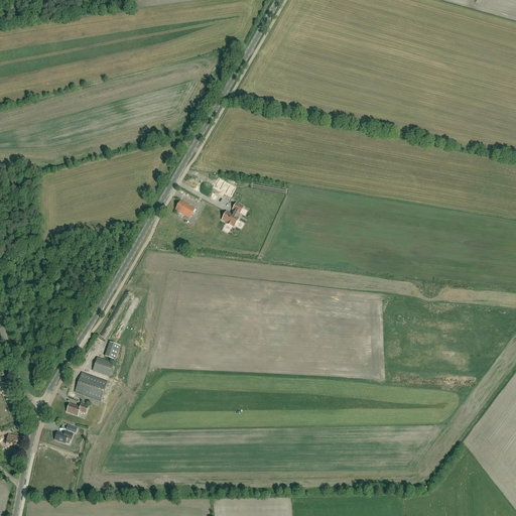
[(183,196),(199,202),(203,192),(187,186),(183,196)]
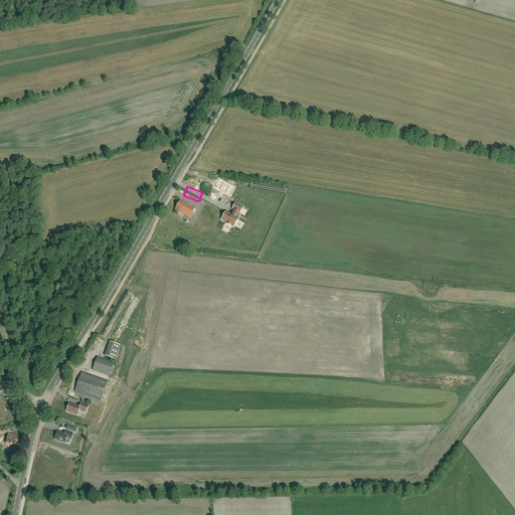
[(175,210),(190,218),(195,208),(180,200),(175,210)]
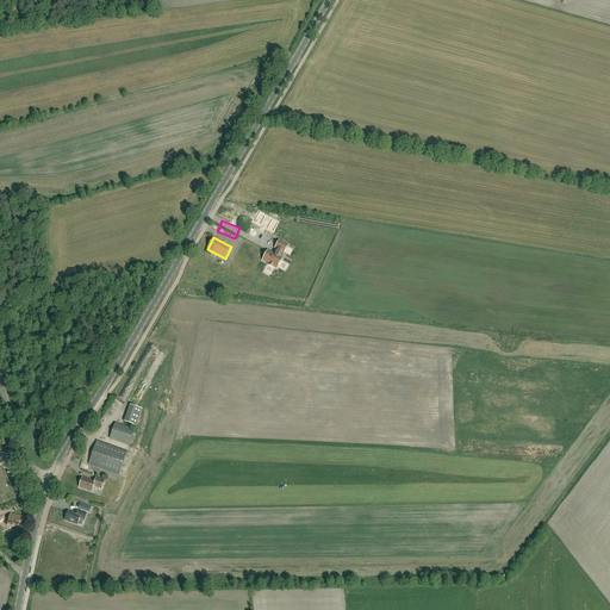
[(240,241),(231,261),(242,266),(250,246),(240,241)]
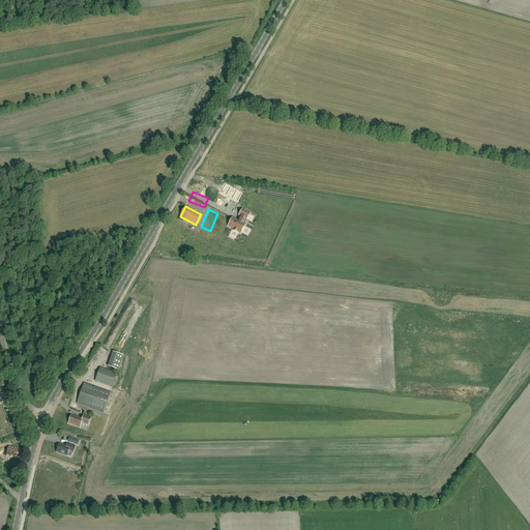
[(233,218),(229,227),(234,229),(233,231),(237,233),(238,232),(240,233),(245,225),(243,224),(245,219),(246,219),(251,213),(242,209),(239,215),(240,216),(237,221),(233,218)]
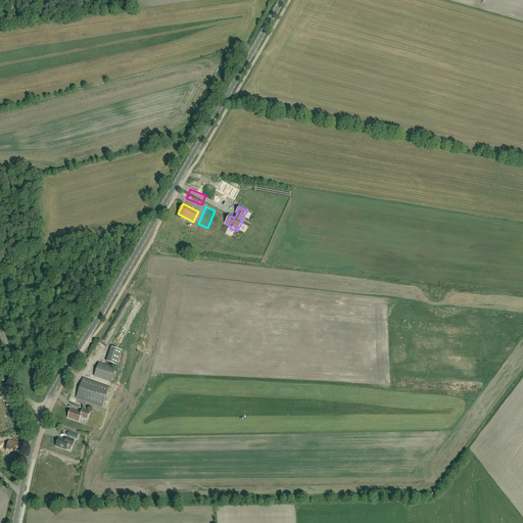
[(112,347),(107,362),(116,366),(122,351),(112,347)]
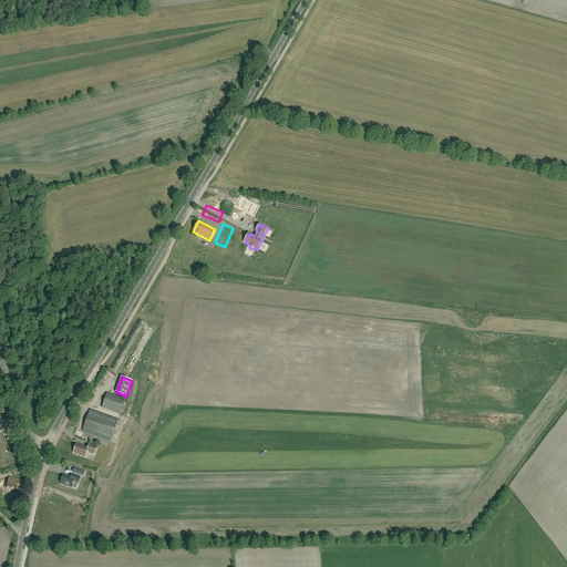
[(102,408),(121,414),(125,400),(107,393),(102,408)]
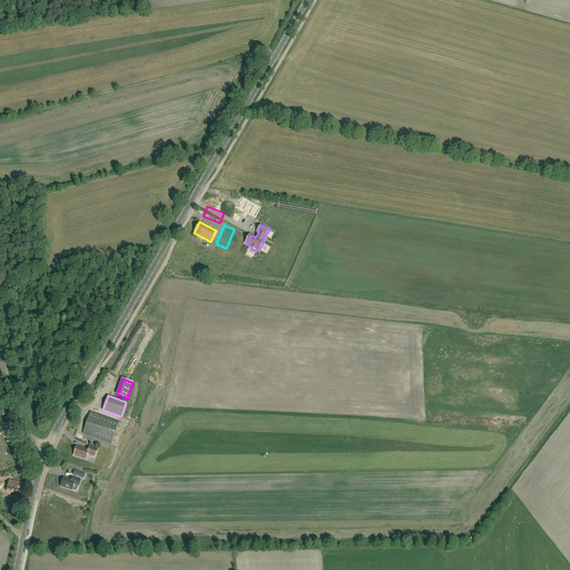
[(82,434),(111,444),(119,422),(90,412),(82,434)]
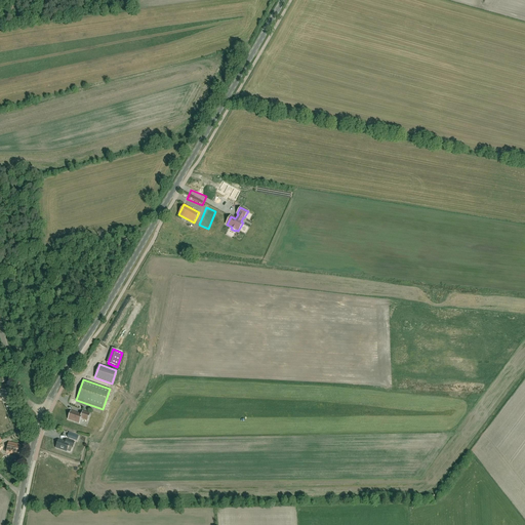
[(10,387),(0,390),(0,397),(0,398),(12,394),(10,387)]
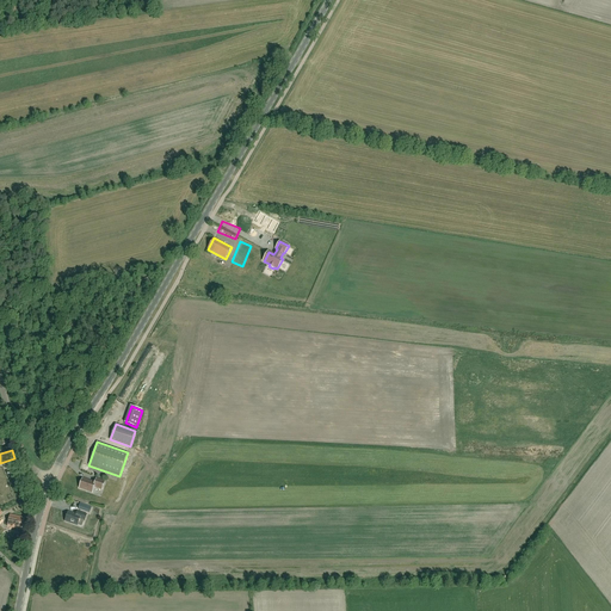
[(59,464),(62,456),(56,454),(53,461),(59,464)]
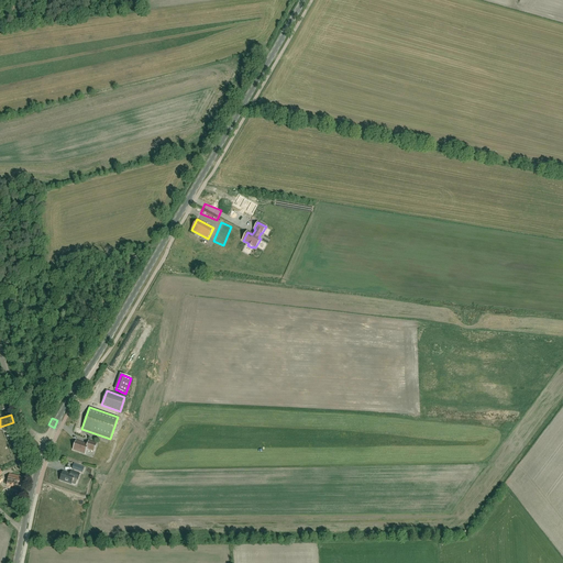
[(85,454),(87,449),(94,451),(97,444),(89,442),(88,445),(76,441),(73,450),(85,454)]
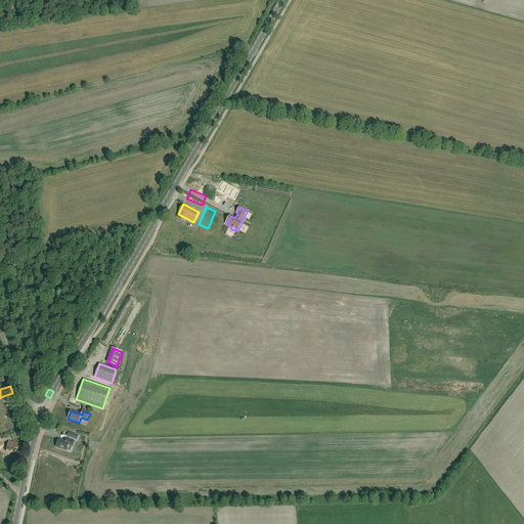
[(79,435),(69,431),(68,436),(77,440),(79,435)]
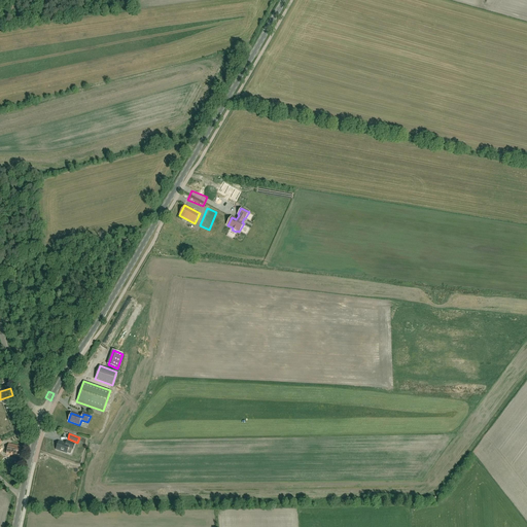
[(75,444),(67,442),(66,444),(59,442),(57,449),(67,453),(69,448),(73,450),(75,444)]
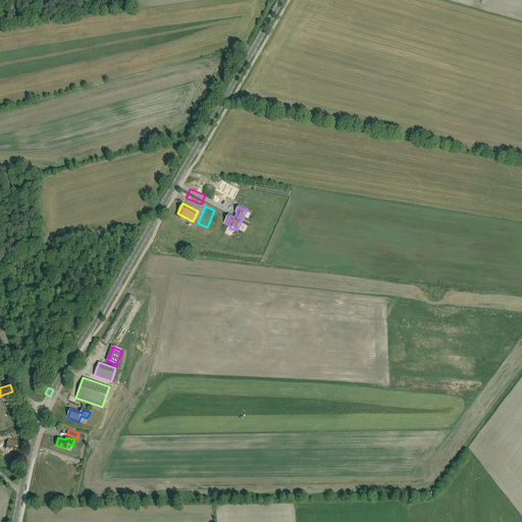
[(19,442),(8,439),(6,450),(17,452),(19,442)]
